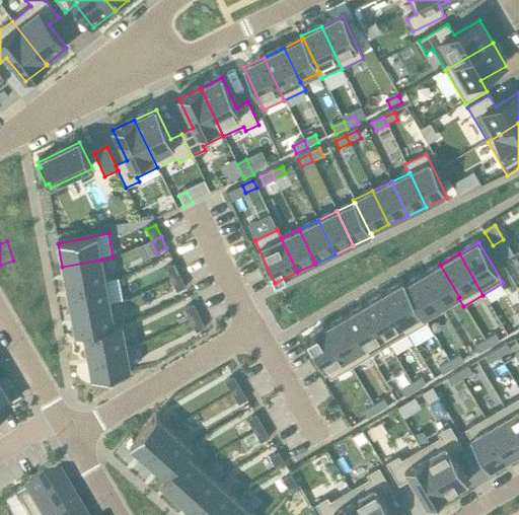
[(101,260),(62,267),(66,289),(105,282),(101,260)]
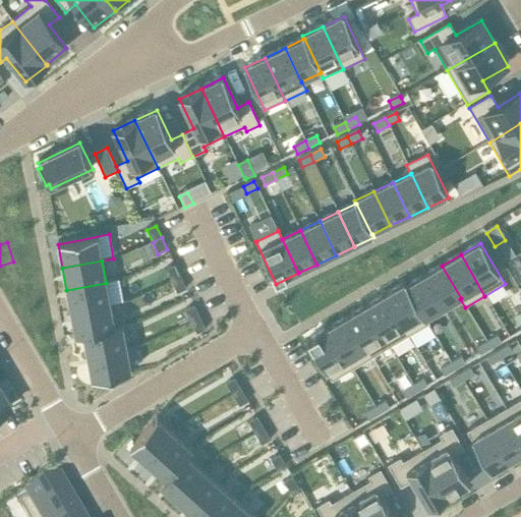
[(442,266),(424,277),(443,309),(460,299),(461,298),(442,266)]
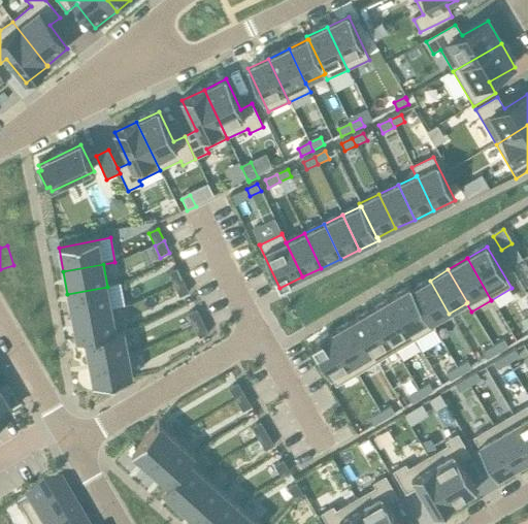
[(177,270),(168,274),(173,287),(184,282),(177,270)]
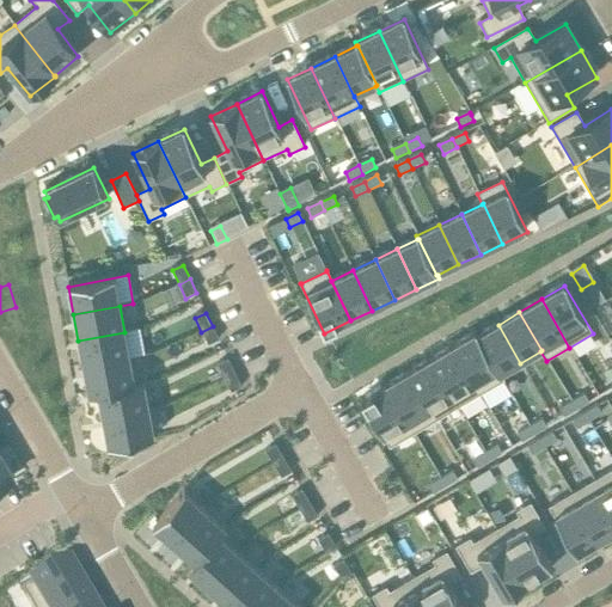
[(478,337),(477,337),(500,375),(520,363),(499,325),(478,337)]
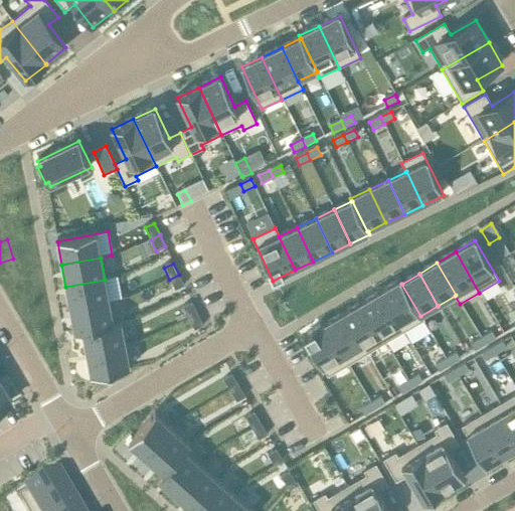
[(179,275),(169,280),(175,292),(184,287),(179,275)]
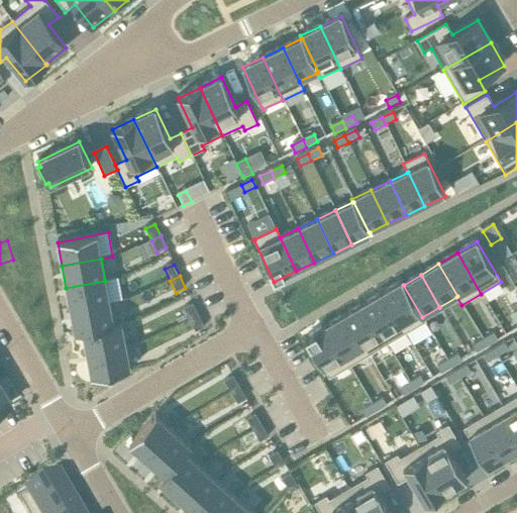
[(105,281),(66,288),(71,311),(109,303),(122,301),(118,279),(105,281)]
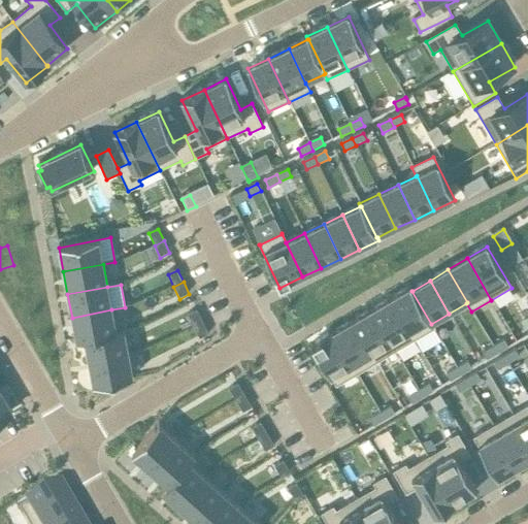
[(410,288),(391,299),(415,341),(422,353),(441,342),(433,329),(431,324),(411,291),(413,291),(410,288)]
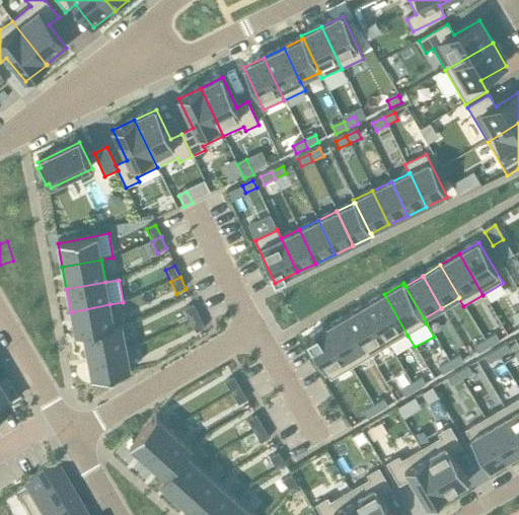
[(384,294),(365,305),(389,346),(408,336),(384,294)]
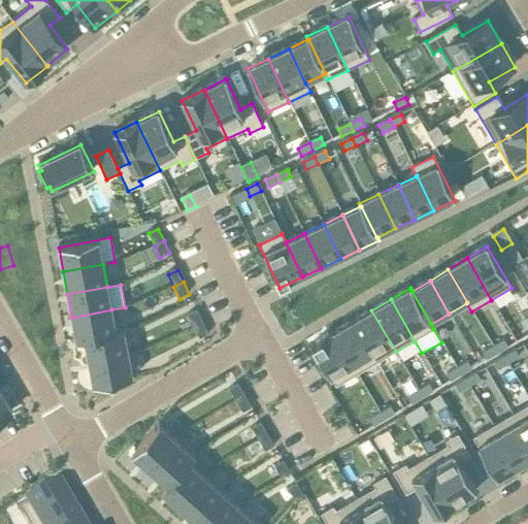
[(111,309),(72,318),(76,341),(85,340),(85,339),(117,333),(117,332),(111,309)]
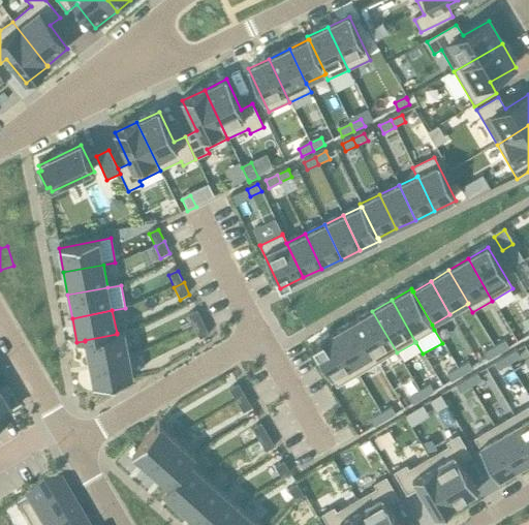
[(372,311),(353,322),(377,364),(397,352),(372,311)]
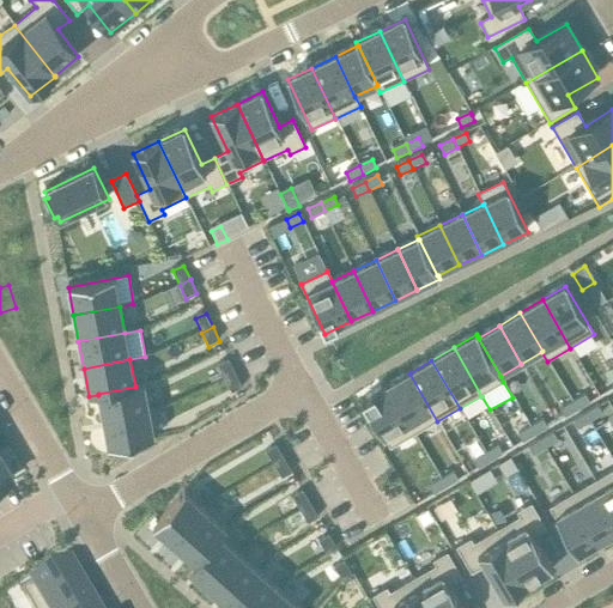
[(229,362),(218,366),(225,381),(236,375),(229,362)]
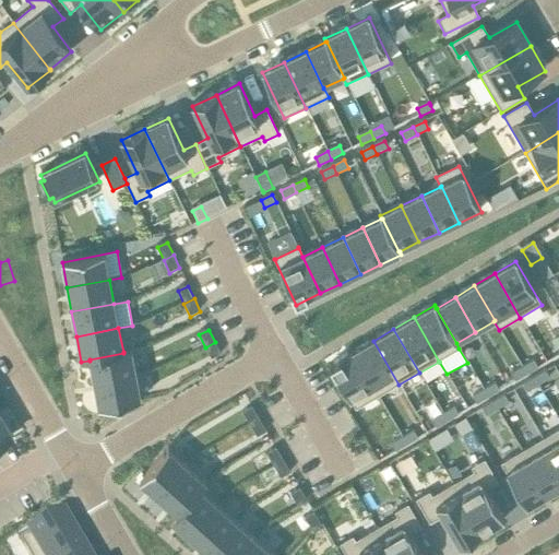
[(373,341),(353,353),(378,397),(399,385),(373,341)]
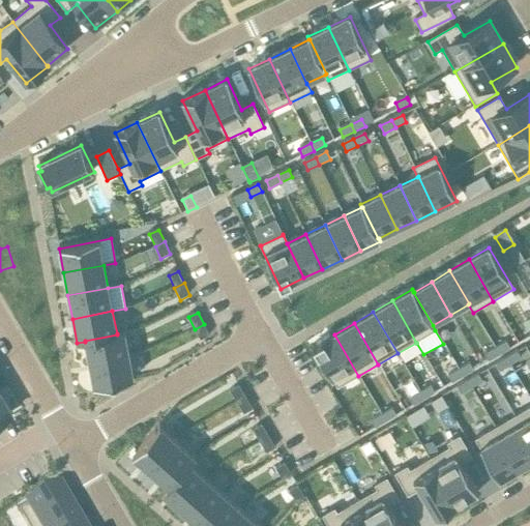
[(204,324),(195,329),(200,342),(209,337),(204,324)]
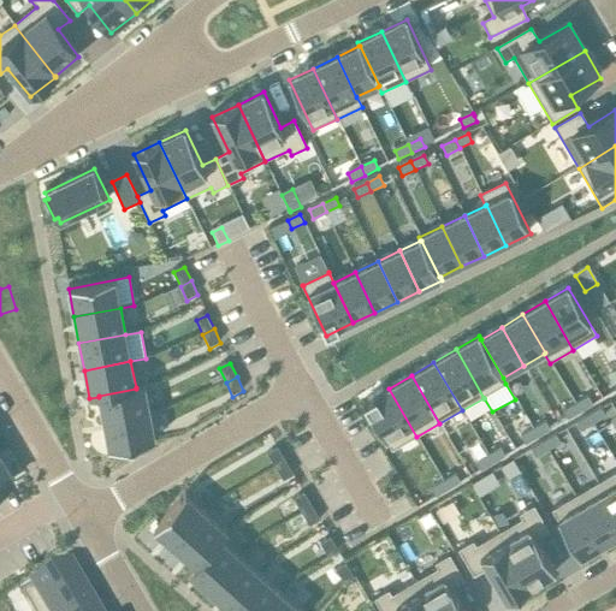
[(136,389),(99,396),(99,397),(104,423),(150,414),(144,386),(136,387),(136,389)]
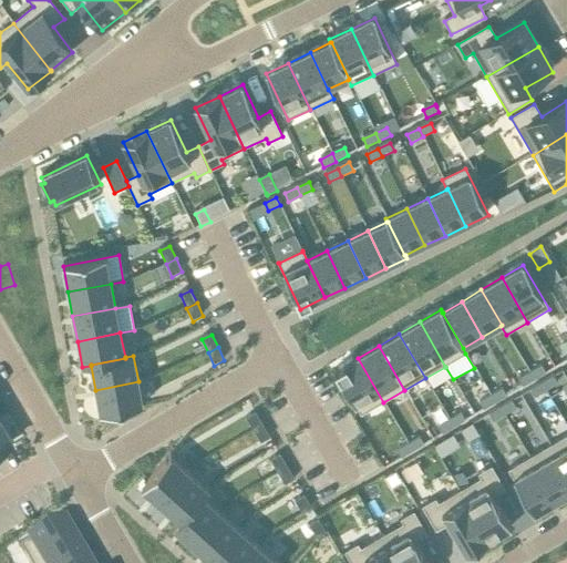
[(358,358),(334,371),(361,416),(383,402),(358,358)]
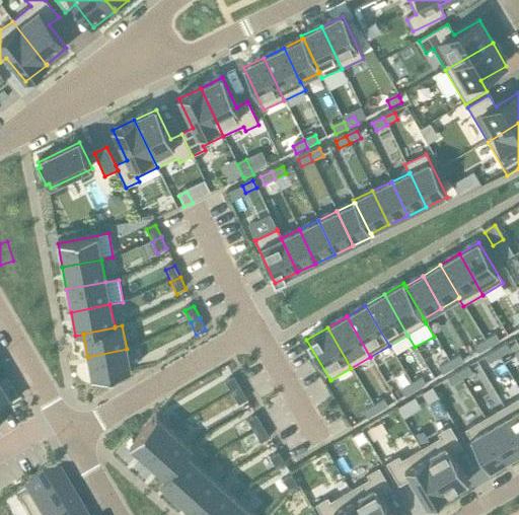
[(496,336),(486,342),(490,349),(500,342),(496,336)]
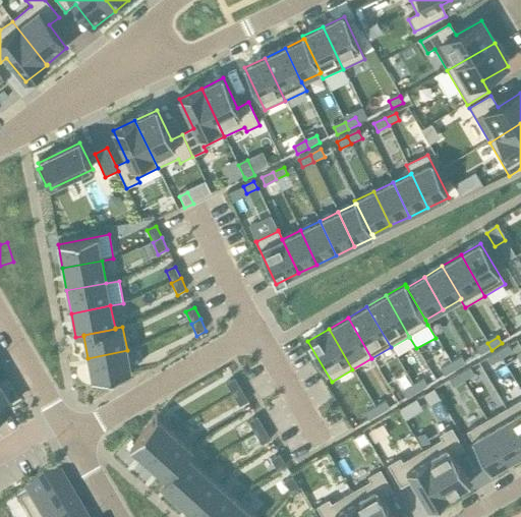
[(487,343),(476,349),(480,356),(491,350),(487,343)]
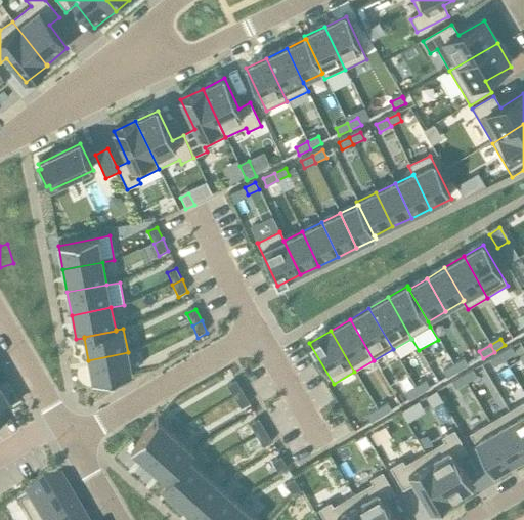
[(511,348),(500,354),(505,361),(515,355),(511,348)]
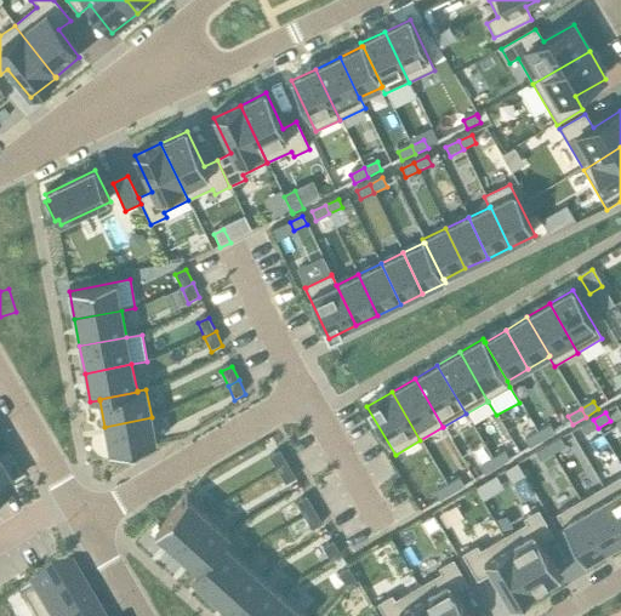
[(152,417),(104,427),(110,455),(157,446),(152,417)]
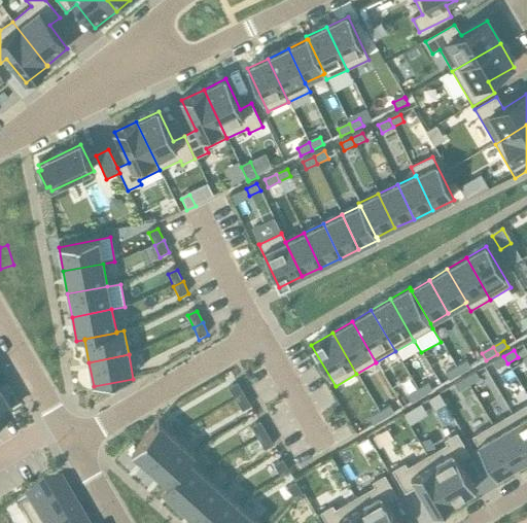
[(503,356),(493,363),(497,371),(507,363),(503,356)]
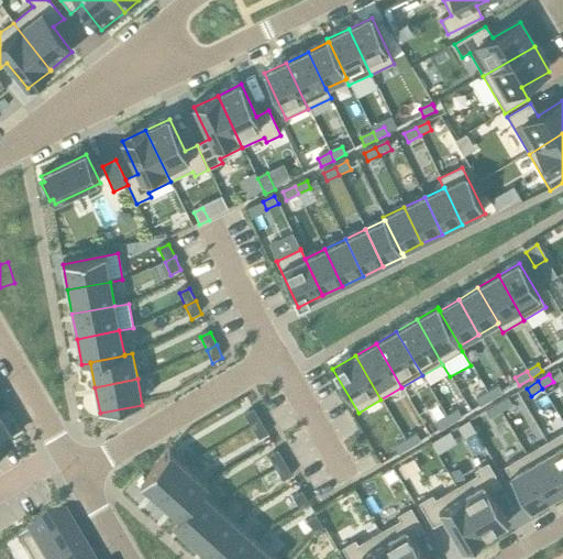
[(499,386),(487,393),(492,401),(504,394),(499,386)]
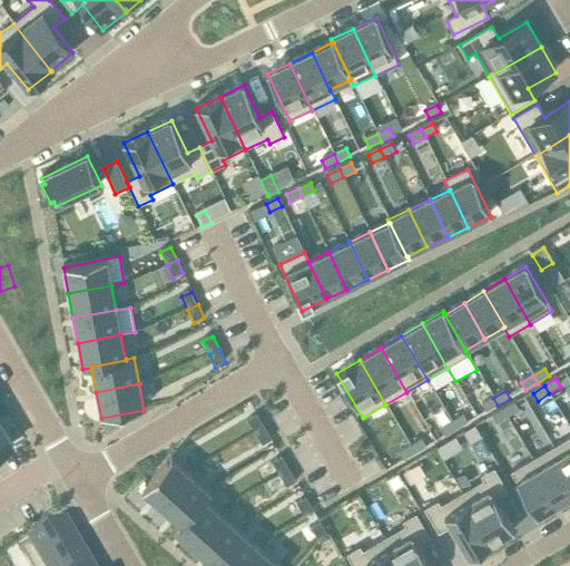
[(493,398),(482,405),(487,412),(498,406),(493,398)]
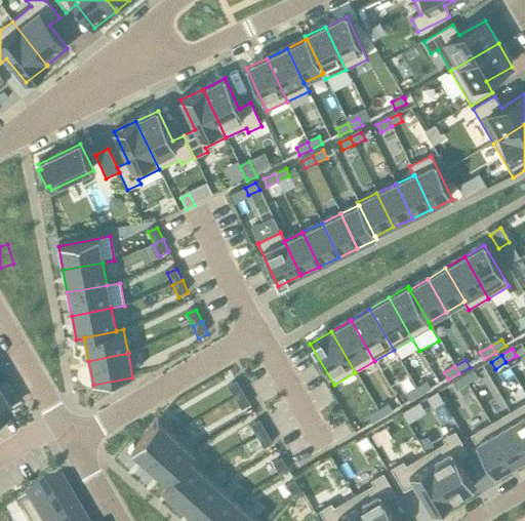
[(474,371),(463,377),(468,385),(478,378),(474,371)]
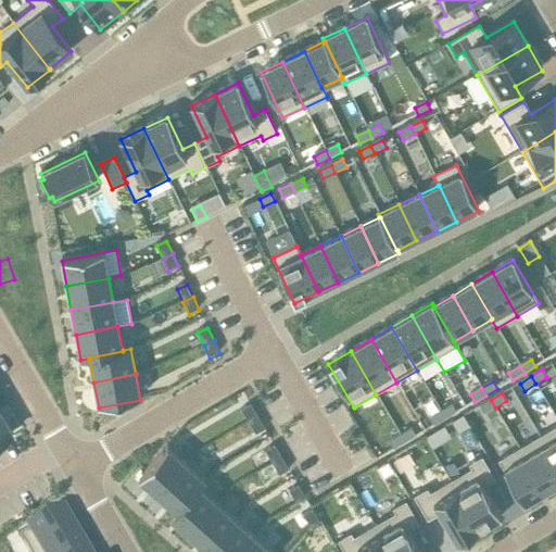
[(491,400),(479,408),(483,415),(495,408),(491,400)]
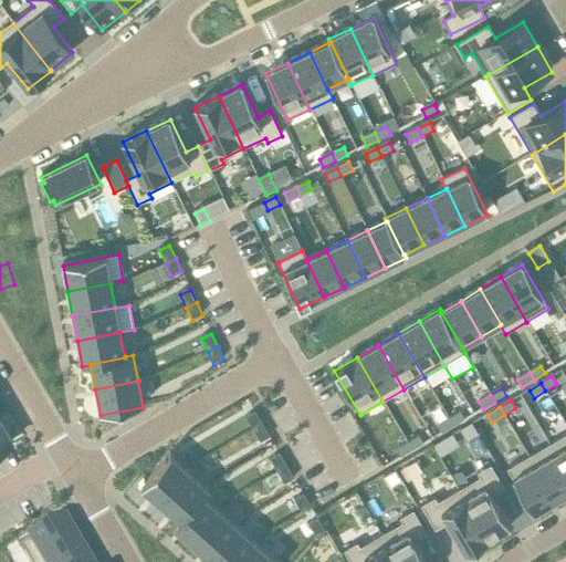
[(255,413),(245,419),(253,432),(262,426),(255,413)]
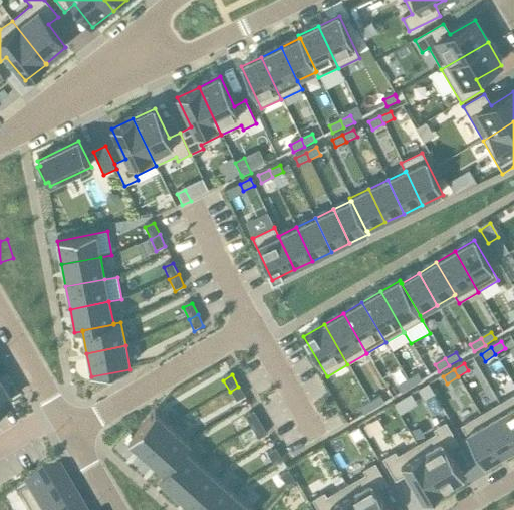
[(418,374),(408,380),(412,388),(422,381),(418,374)]
